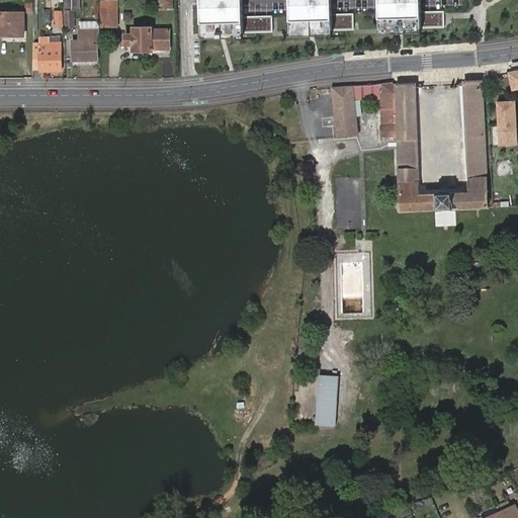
[(65,0),(65,29),(73,29),(74,11),(80,11),(79,0),(65,0)]
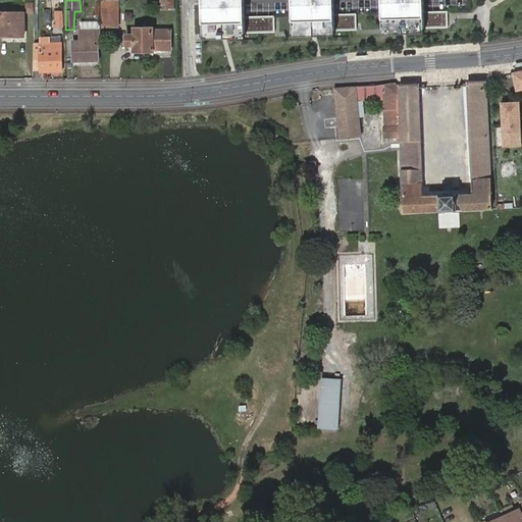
[(117,25),(117,0),(102,0),(103,27),(117,25)]
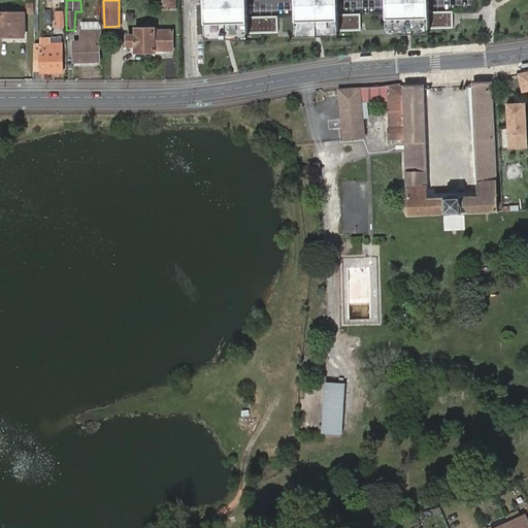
[(174,10),(174,0),(161,0),(161,10),(174,10)]
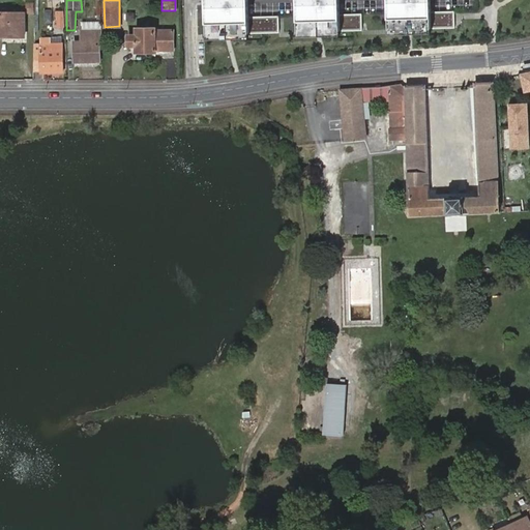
[(280,33),(278,17),(248,17),(247,0),(205,0),(207,35),(221,34),(221,39),(236,38),(236,34),(249,33),(280,33)]
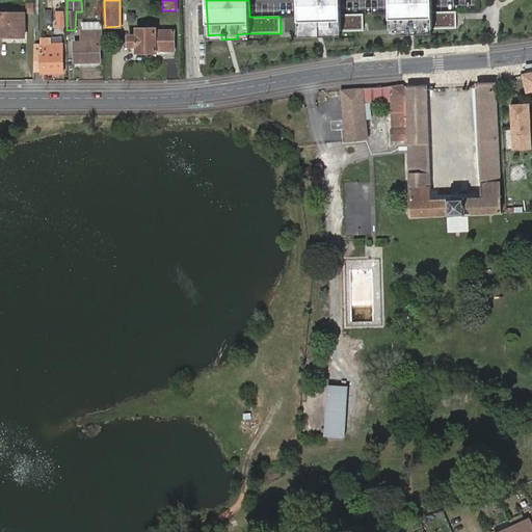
[(297,0),(299,32),(313,32),(313,36),(328,36),(327,31),(342,31),(364,30),(364,14),(341,15),(340,0),(297,0)]
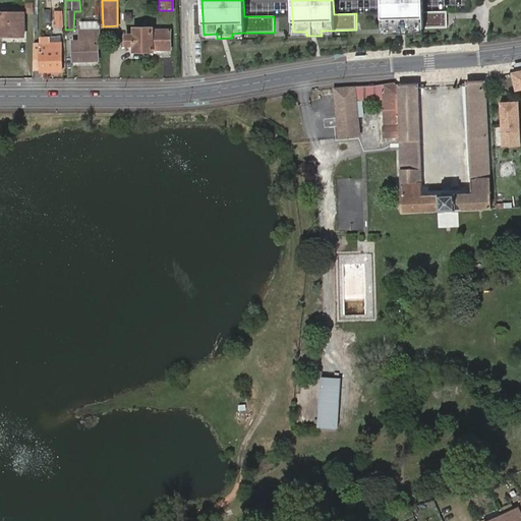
[(381,0),(383,30),(396,29),(396,34),(411,34),(410,29),(424,29),(446,27),(446,18),(445,11),(423,12),(422,0),(381,0)]
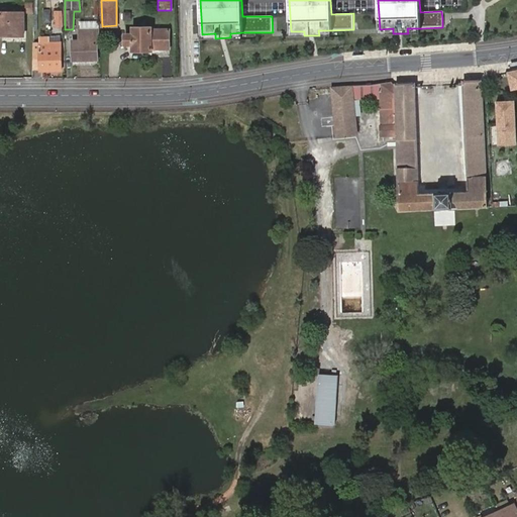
[(18,32),(18,11),(0,10),(0,36),(1,36),(1,32),(18,32)]
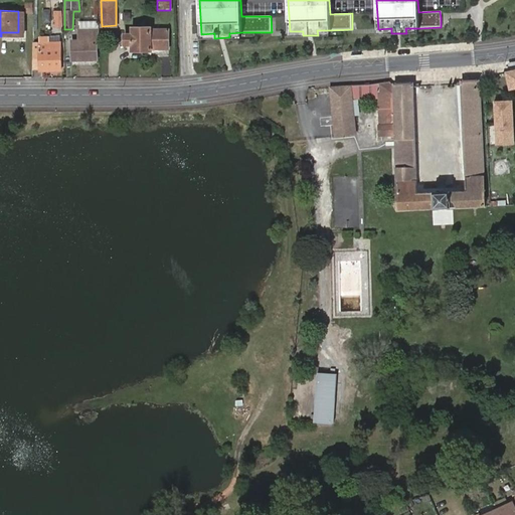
[(23,11),(18,11),(18,32),(1,32),(1,36),(23,36),(23,11)]
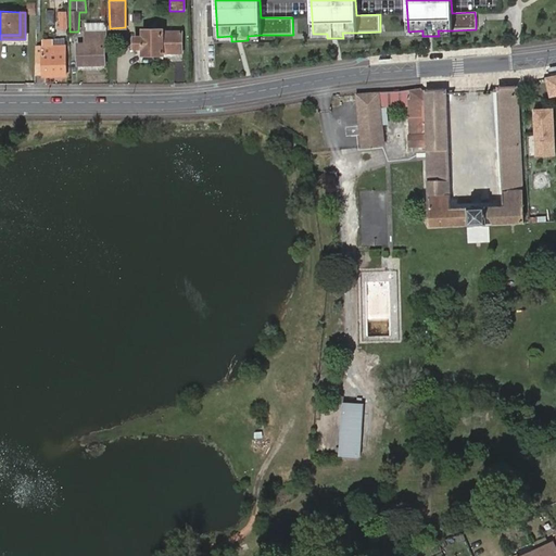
[(142,54),(162,54),(162,53),(181,52),(180,26),(168,27),(168,33),(162,33),(162,30),(143,32),(142,36),(135,37),(135,48),(142,48),(142,54)]
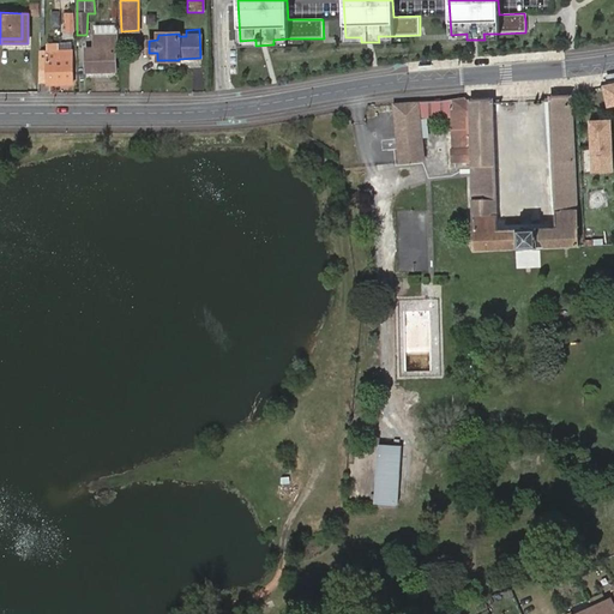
[(114,48),(118,47),(118,35),(96,35),(92,35),(92,48),(84,49),(85,73),(114,72),(114,48)]
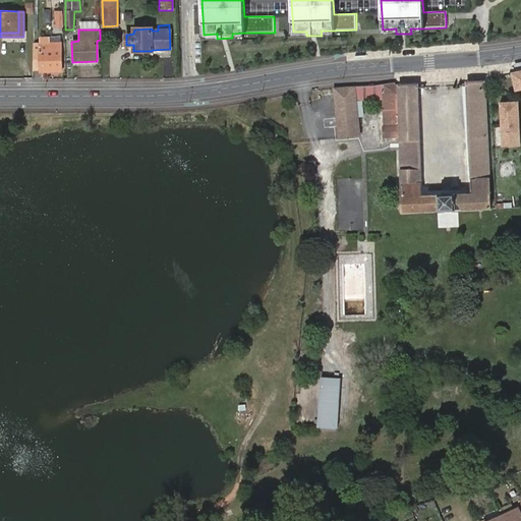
[(33,44),(33,71),(61,70),(61,44),(41,44),(33,44)]
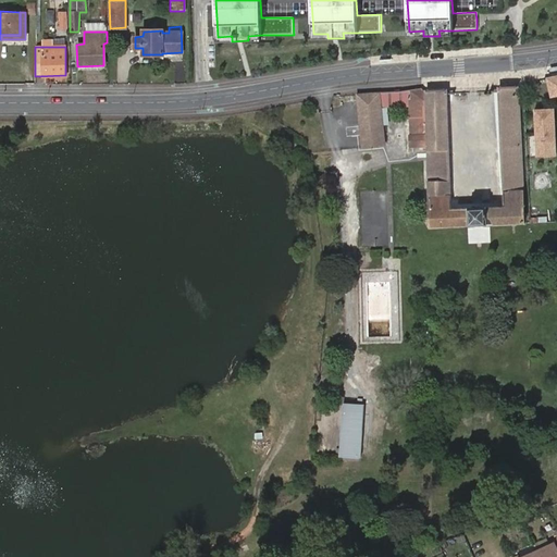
[(556,77),(547,79),(552,97),(556,95),(556,77)]
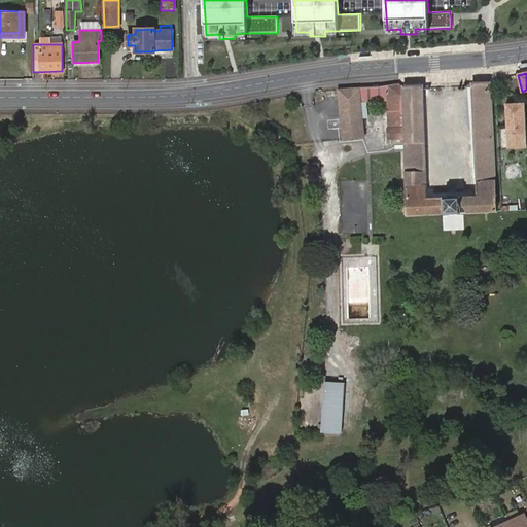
[(423,86),(402,86),(399,84),(377,86),(339,89),(343,139),(363,137),(362,118),(361,102),(360,96),(389,96),(389,101),(390,128),(388,128),(388,138),(406,138),(408,216),(496,211),(491,82),(472,83),(472,86),(478,196),(427,198),(423,86)]
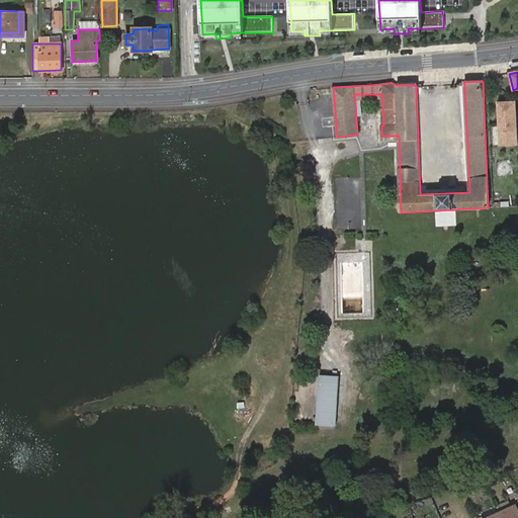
[(355,100),(356,116),(364,115),(363,100),(355,100)]
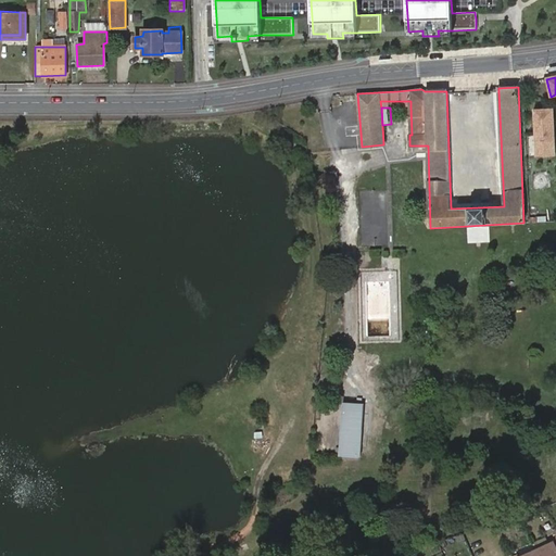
[(554,156),(552,111),(534,112),(536,158),(554,156)]
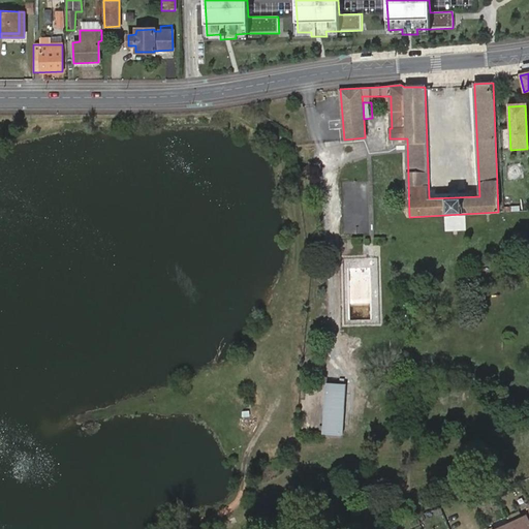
[(346,384),(325,383),(323,433),(343,434),(346,384)]
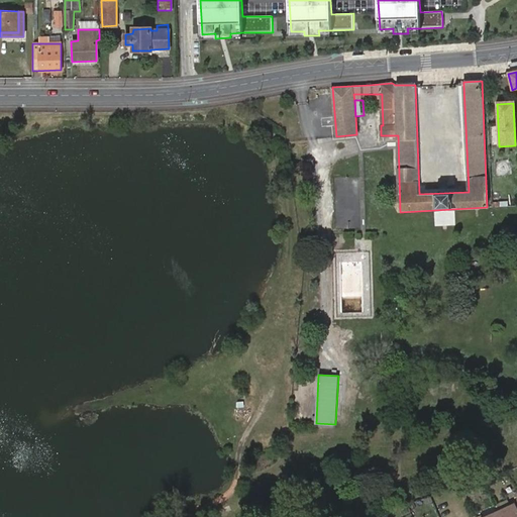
[(513,504),(497,512),(499,516),(516,516),(516,500),(512,503),(513,504)]
